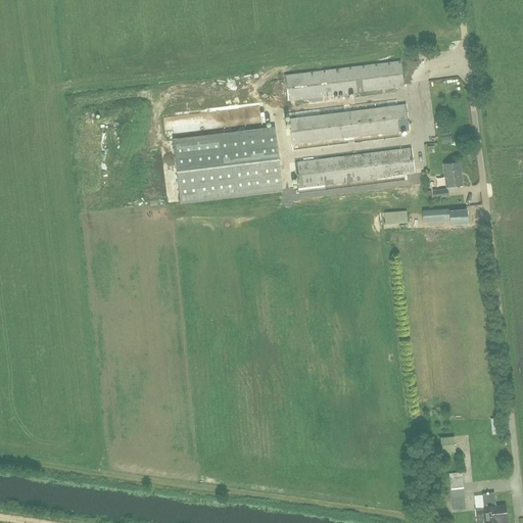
[(322,97),(403,87),(400,61),(284,77),(287,101),(308,99),(308,102),(312,101),(312,102),(322,101),(322,97)]
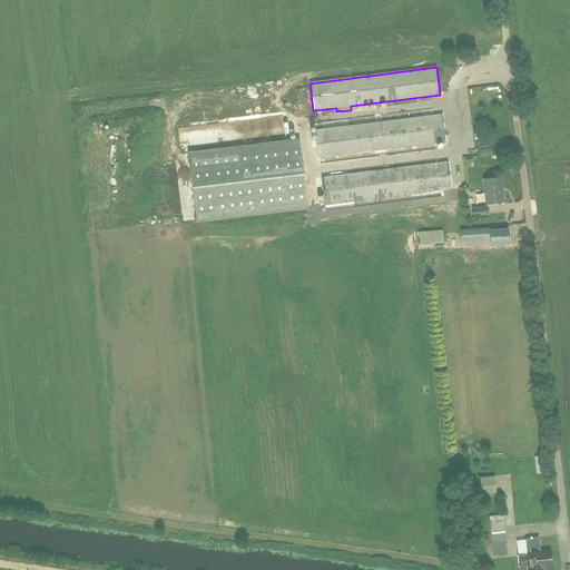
[(318,158),(445,143),(442,115),(315,130),(318,158)]
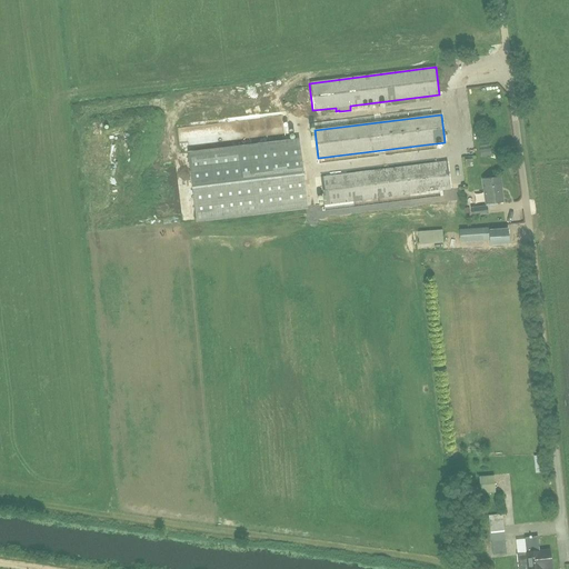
[(196,222),(308,209),(299,139),(187,152),(196,222)]
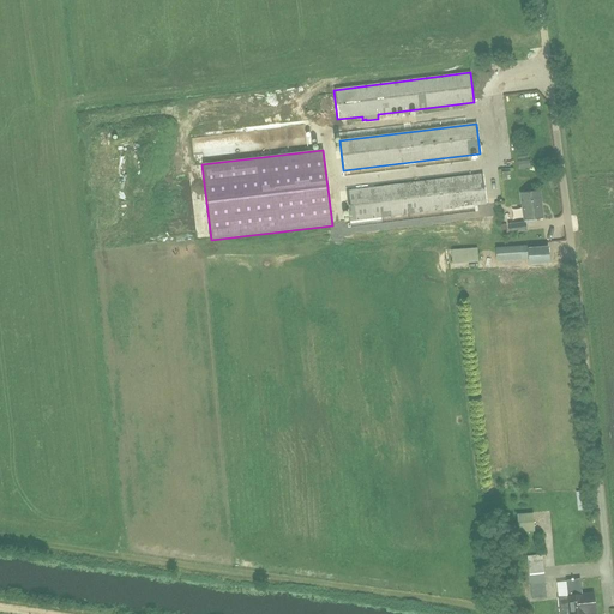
[(517,162),(518,170),(530,169),(529,161),(517,162)]
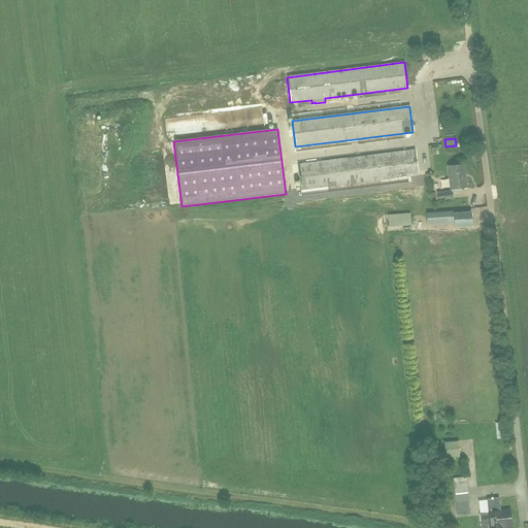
[(301,190),(418,175),(415,150),(342,159),(341,155),(329,157),(329,161),(298,164),(301,190)]
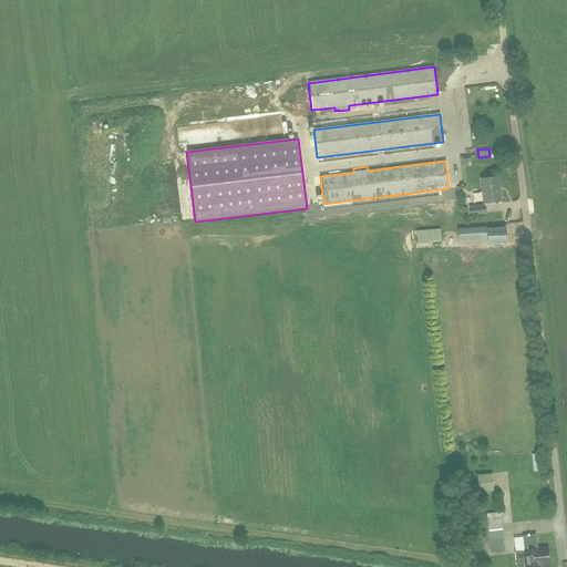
[(494,202),(501,200),(497,176),(481,178),(484,206),(470,207),(471,215),(485,214),(485,207),(495,206),(494,202)]
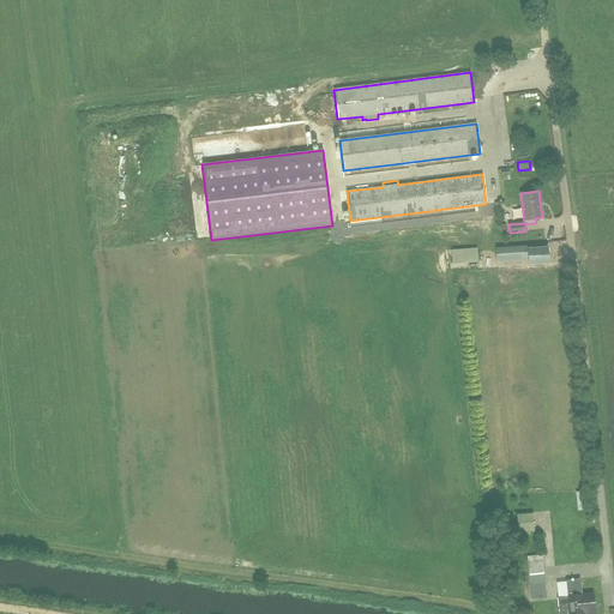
[(209,238),(208,217),(197,218),(198,239),(209,238)]
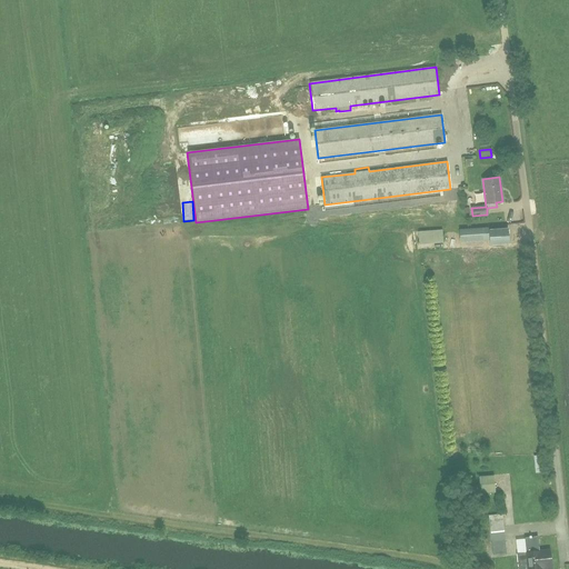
[(489,230),(489,227),(460,229),(460,241),(483,240),(483,237),(489,237),(490,243),(508,242),(508,229),(489,230)]
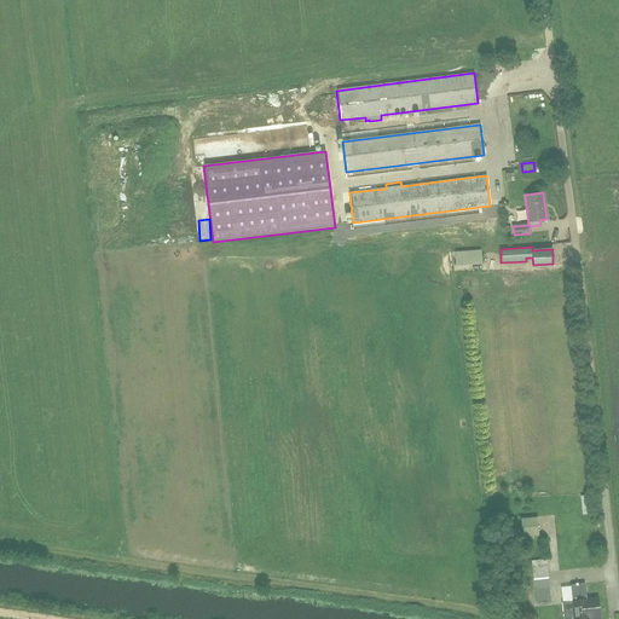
[(521,519),(522,538),(538,537),(537,518),(521,519)]
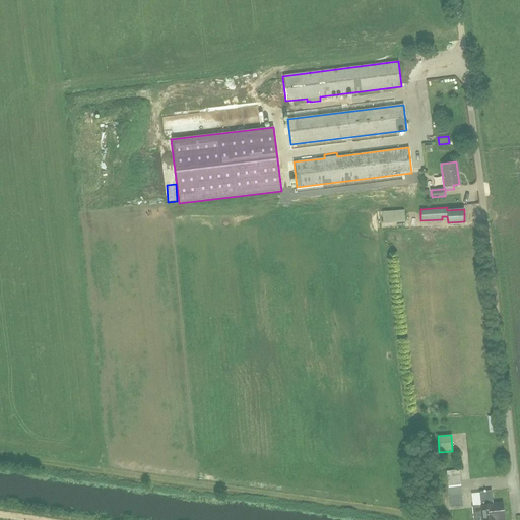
[(450,507),(462,506),(458,475),(446,476),(450,507)]
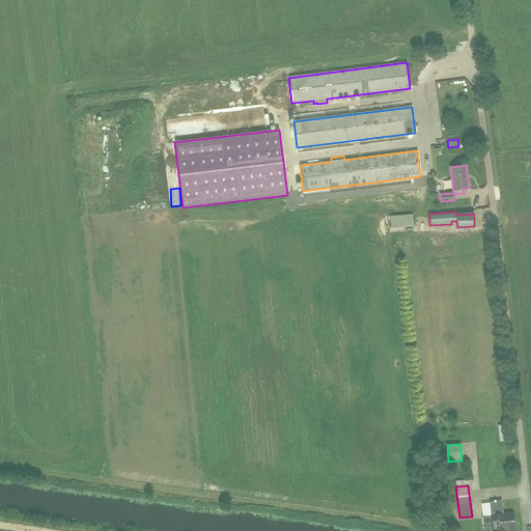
[(483,530),(514,530),(512,513),(503,514),(501,501),(490,502),(491,515),(482,516),(483,530)]
